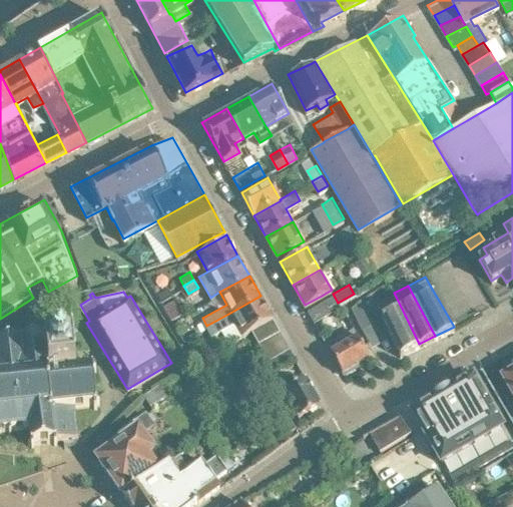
[(394,293),(378,302),(384,314),(381,316),(391,336),(400,354),(419,344),(394,293)]
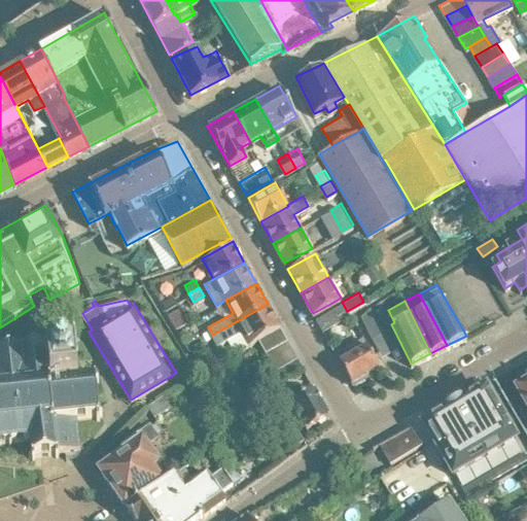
[(342,302),(332,307),(340,319),(349,314),(348,312),(347,311),(343,304),(342,302)]
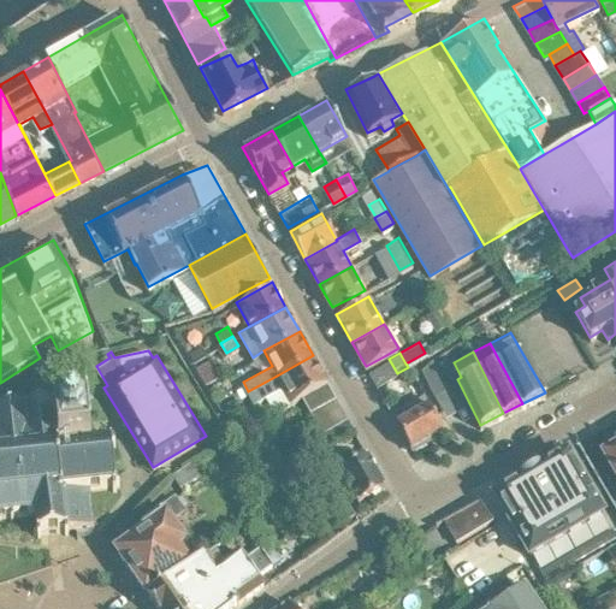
[(277,376),(248,391),(253,401),(266,394),(283,385),(291,400),(302,394),(327,380),(313,355),(277,376)]
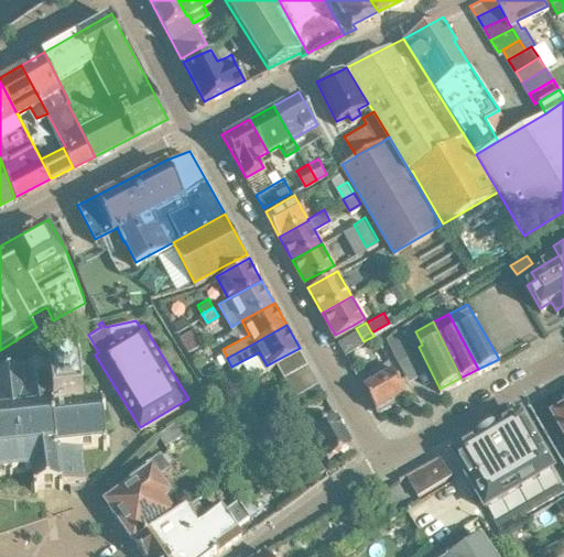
[(397,359),(409,352),(396,327),(386,337),(397,359)]
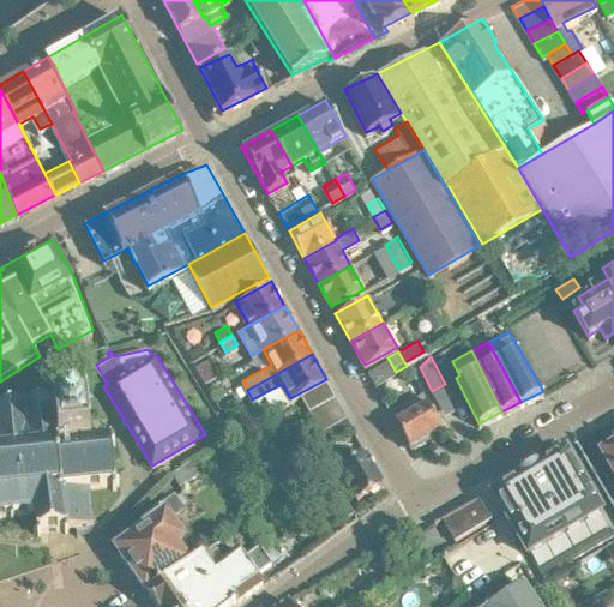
[(301,392),(309,408),(335,394),(326,379),(301,392)]
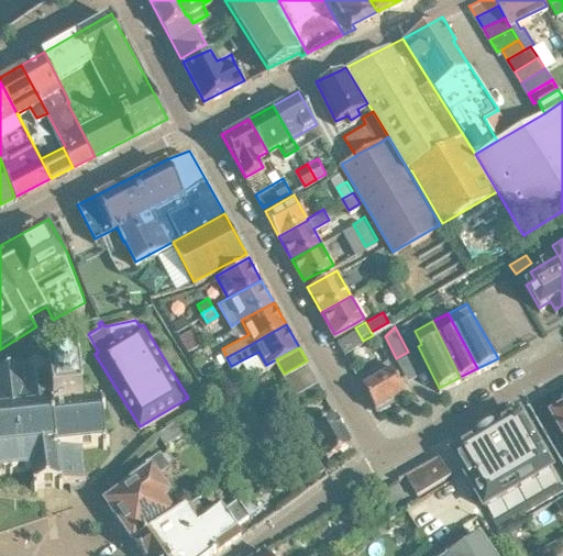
[(284,374),(289,384),(311,370),(307,360),(284,374)]
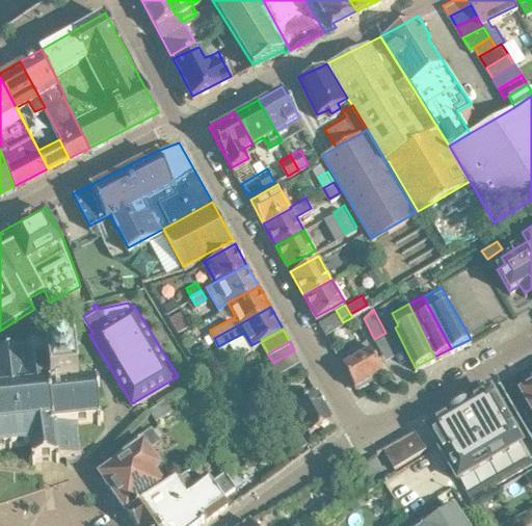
[(46,348),(46,345),(43,345),(44,348),(23,350),(23,347),(20,348),(20,351),(0,352),(0,444),(8,444),(9,447),(11,446),(11,444),(30,442),(31,454),(28,454),(29,457),(31,457),(32,459),(34,459),(34,456),(55,454),(55,456),(58,456),(58,453),(65,452),(67,462),(72,461),(72,457),(80,456),(79,451),(81,451),(77,419),(97,416),(98,419),(101,419),(100,416),(103,416),(103,413),(100,413),(96,382),(99,380),(99,378),(96,378),(95,375),(92,375),(92,378),(79,380),(76,351),(47,356),(47,350),(49,350),(49,347),(46,348)]
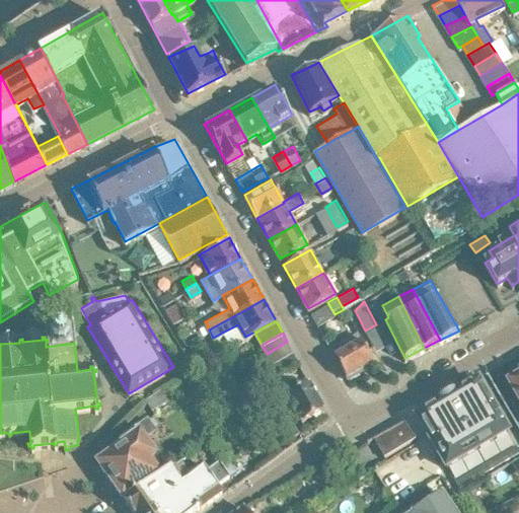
[(349,344),(346,338),(329,346),(346,375),(372,360),(360,338),(349,344)]
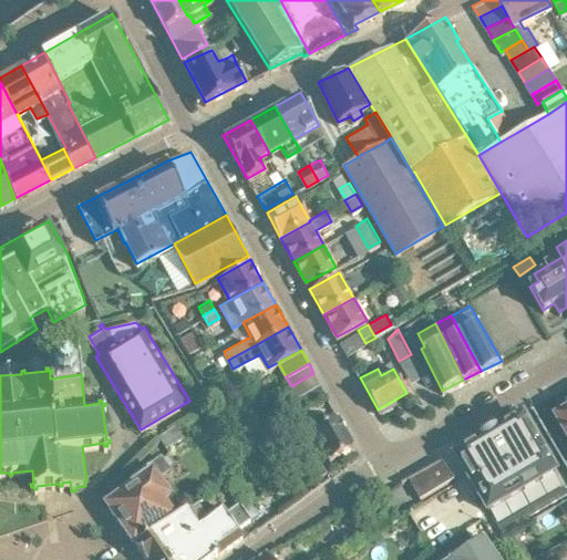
[(319,383),(313,373),(291,386),(297,395),(319,383)]
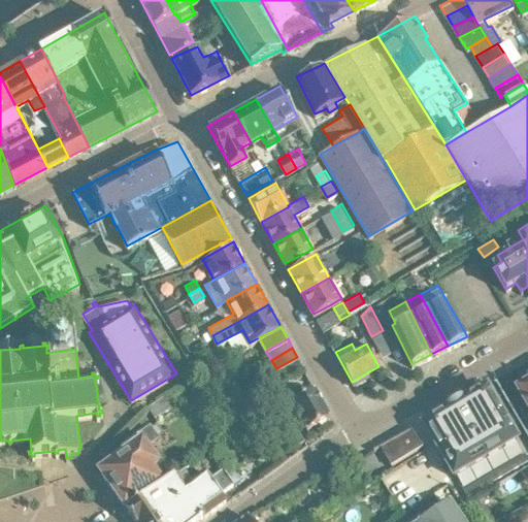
[(276,381),(285,377),(303,366),(297,357),(276,368),(271,371),(276,381)]
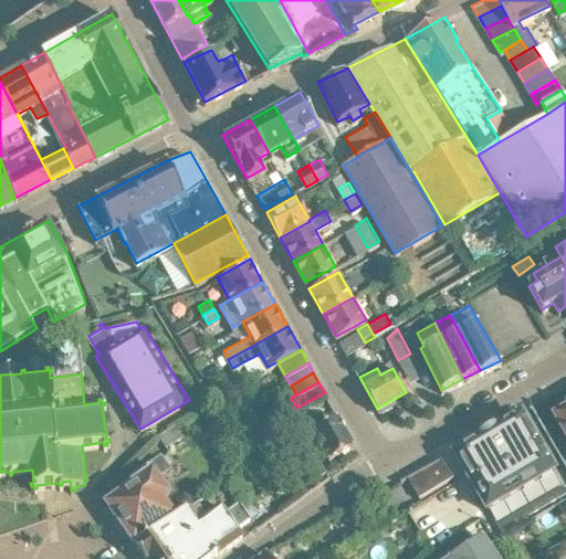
[(212,399),(223,392),(218,383),(207,390),(212,399)]
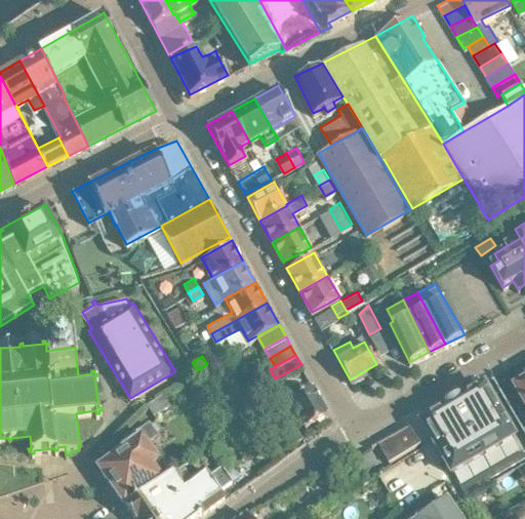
[(524,376),(513,385),(523,402),(524,405),(524,376)]
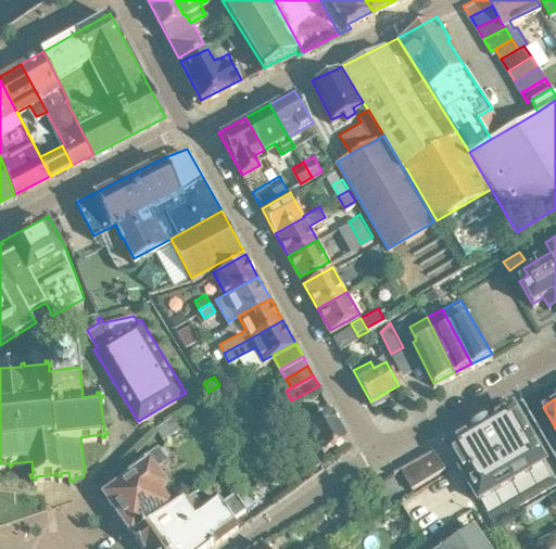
[(469,428),(445,442),(478,498),(544,459),(512,403),(487,418),(487,416),(481,419),(482,420),(475,424),(474,423),(469,426),(469,428)]
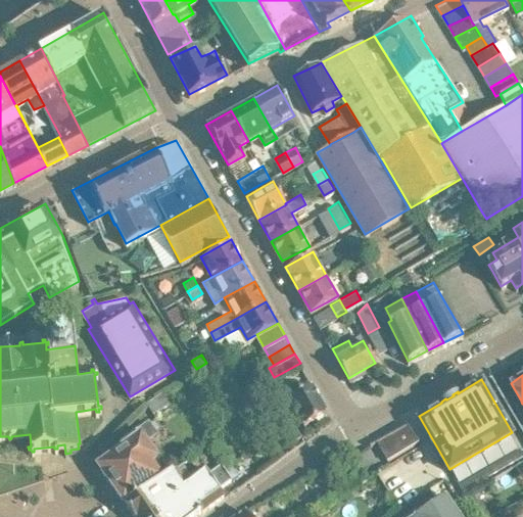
[(297,389),(293,381),(280,388),(283,394),(292,409),(294,414),(297,412),(303,422),(327,410),(311,382),(297,389)]
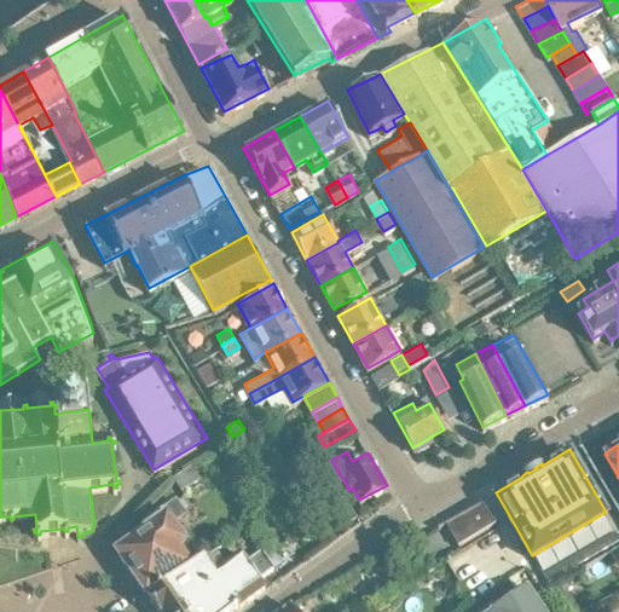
[(180,485),(200,474),(191,461),(173,473),(180,485)]
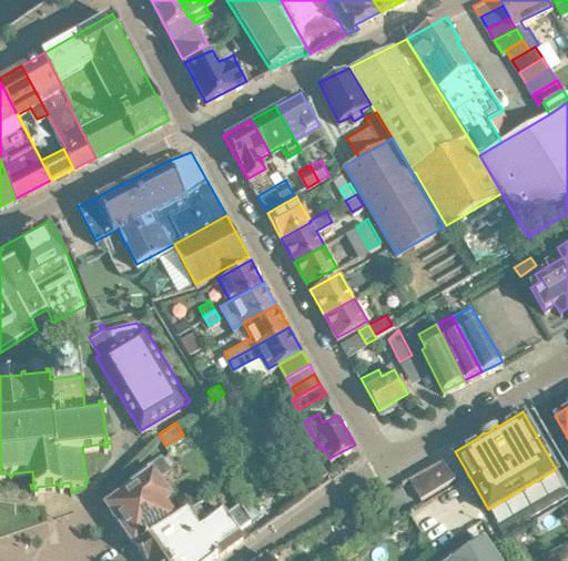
[(306,456),(320,449),(317,444),(307,428),(294,436),(306,456)]
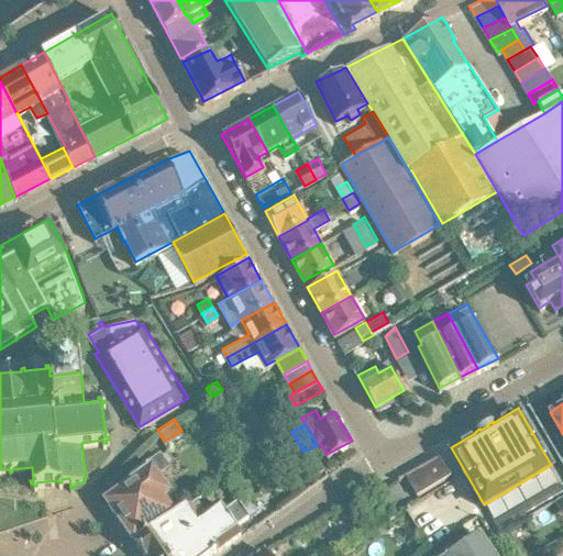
[(170,457),(165,449),(161,453),(159,451),(147,459),(146,459),(129,473),(132,478),(121,486),(122,487),(106,499),(134,540),(174,512),(162,495),(168,489),(155,471),(167,463),(166,460),(170,457)]
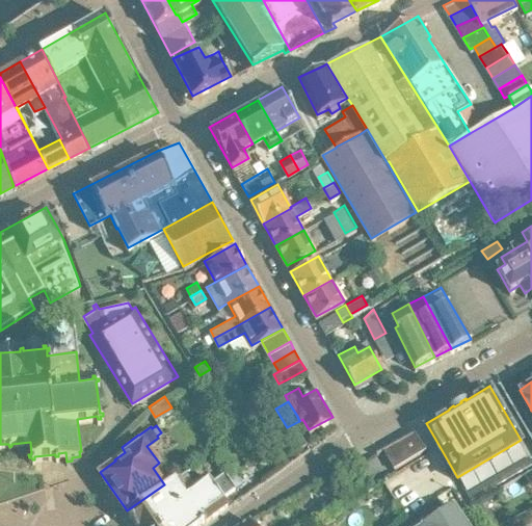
[(288,434),(297,448),(307,442),(297,427),(288,434)]
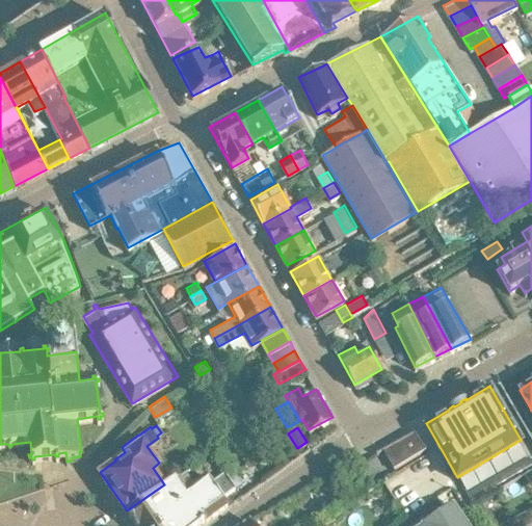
[(393,466),(426,446),(414,428),(411,429),(411,430),(377,449),(377,448),(375,449),(376,451),(378,450),(378,449),(382,447),(393,466)]
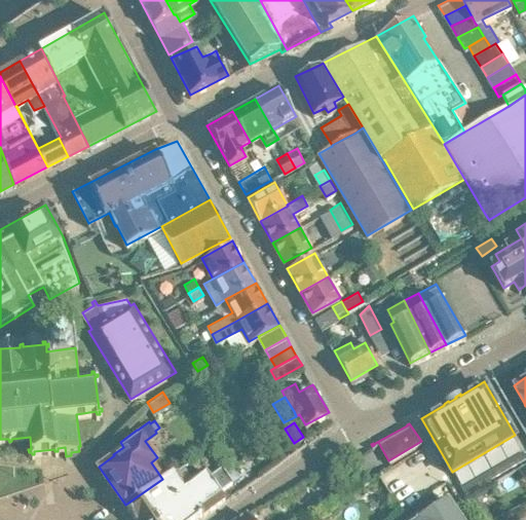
[(525,453),(523,448),(512,454),(516,461),(525,455),(525,453)]
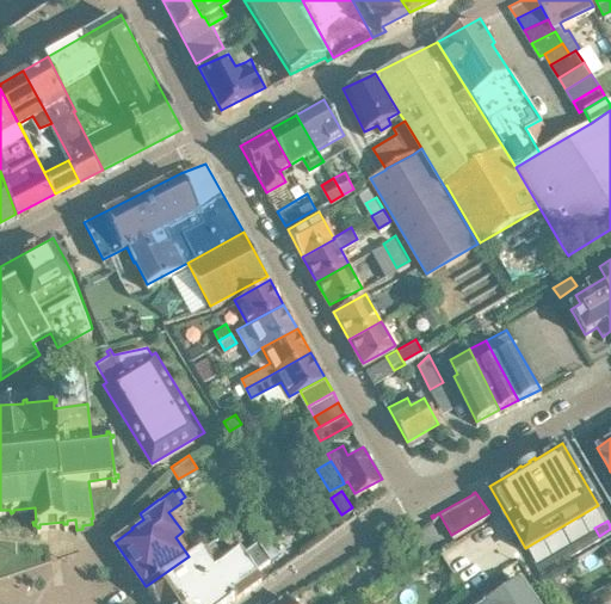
[(594,528),(582,535),(587,543),(599,536),(594,528)]
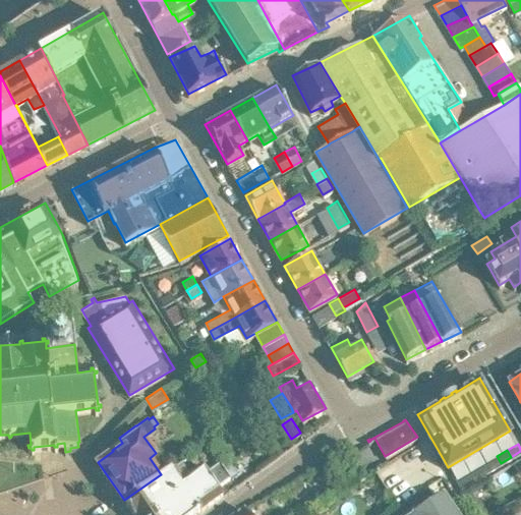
[(497,456),(486,462),(490,469),(501,463),(497,456)]
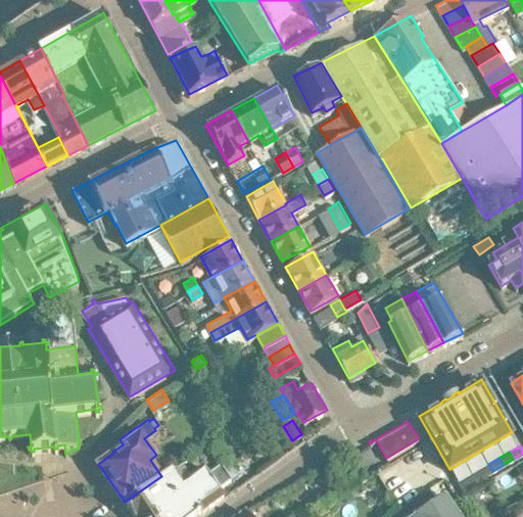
[(226,470),(149,516),(193,516),(224,496),(218,487),(231,477),(238,472),(233,465),(230,461),(223,465),(226,470)]
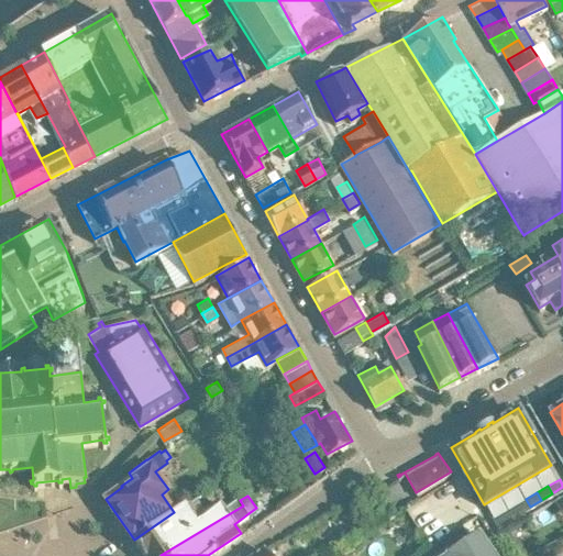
[(145,555),(161,555),(243,506),(240,500),(238,498),(220,509),(214,502),(205,509),(197,499),(175,513),(174,512),(134,540),(145,555)]
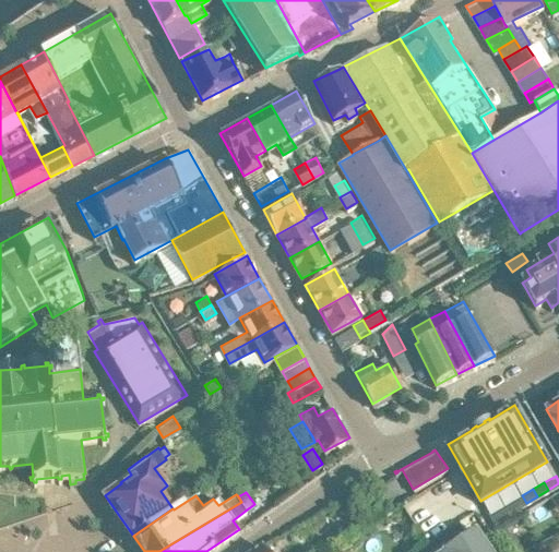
[(522,495),(511,502),(516,510),(526,503),(522,495)]
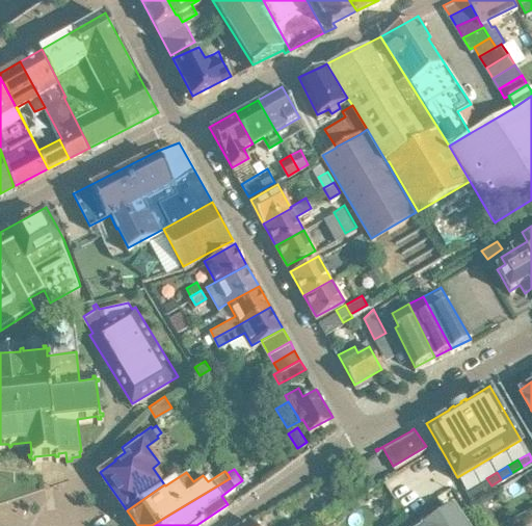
[(486,478),(477,484),(481,492),(491,485),(486,478)]
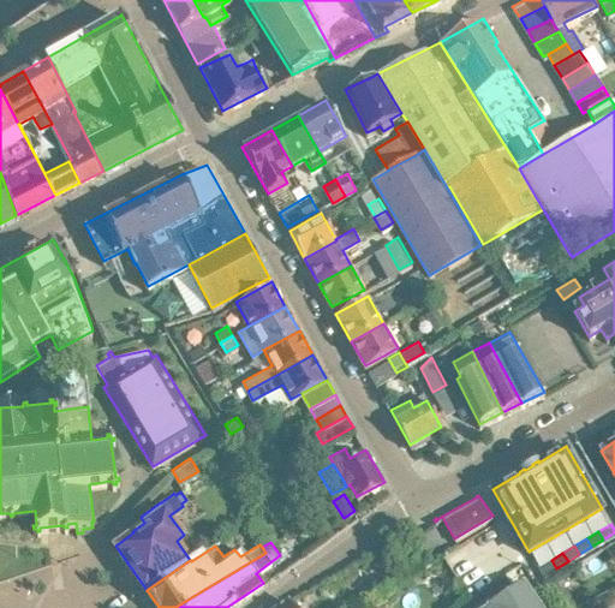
[(551,560),(538,567),(543,576),(556,568),(551,560)]
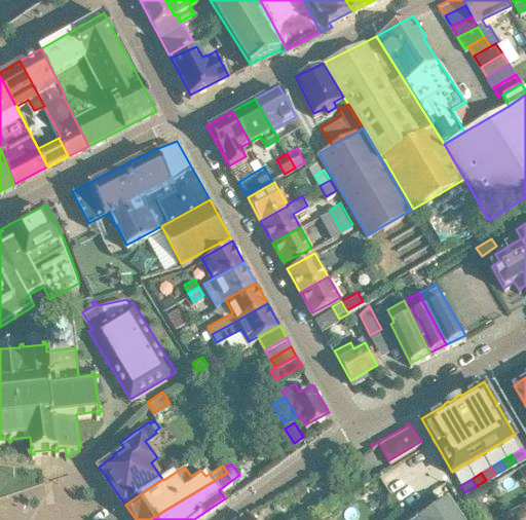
[(477,519),(483,519),(493,514),(481,492),(466,502),(477,519)]
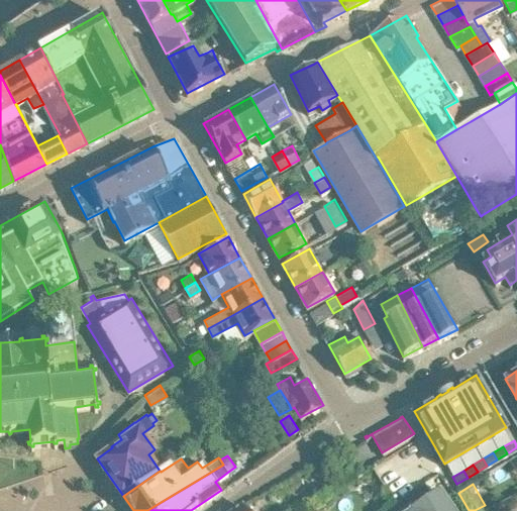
[(454,510),(440,489),(410,509),(411,509),(408,510),(454,510)]
